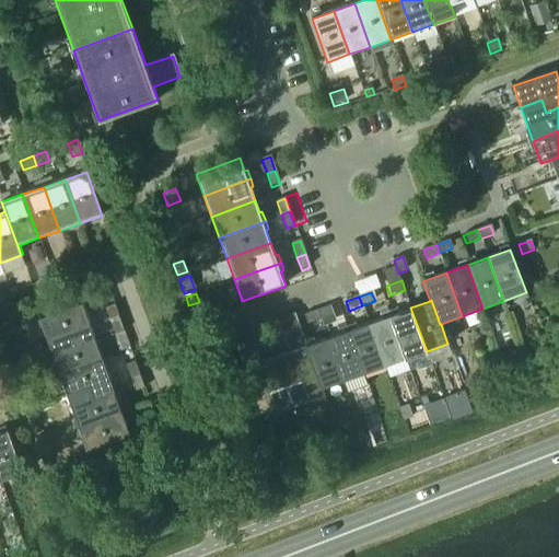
[(38,320),(46,341),(69,333),(73,345),(94,337),(82,304),(38,320)]
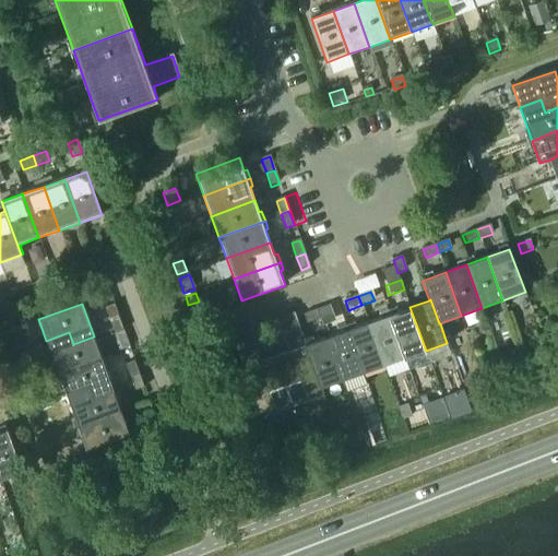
[(110,322),(119,319),(115,306),(106,309),(110,322)]
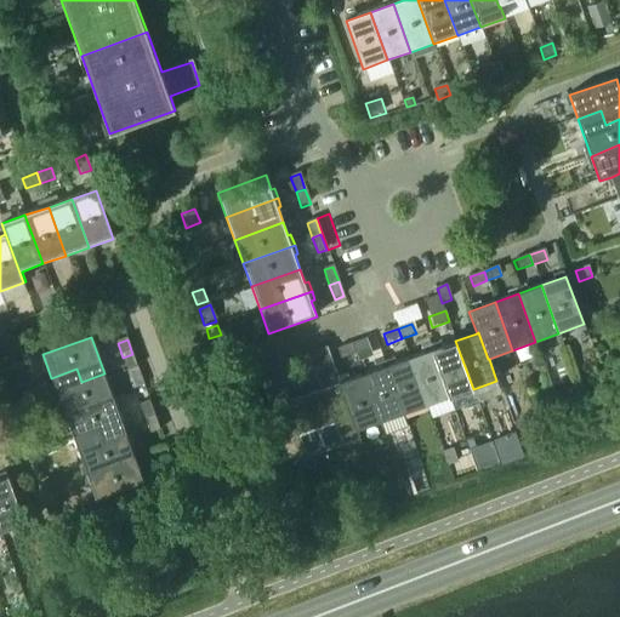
[(367,340),(351,346),(354,355),(370,350),(367,340)]
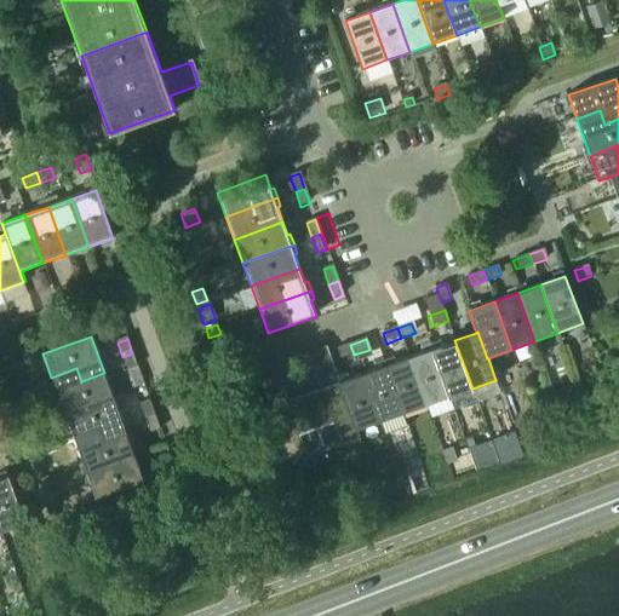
[(454,340),(431,349),(450,397),(473,389),(454,340)]
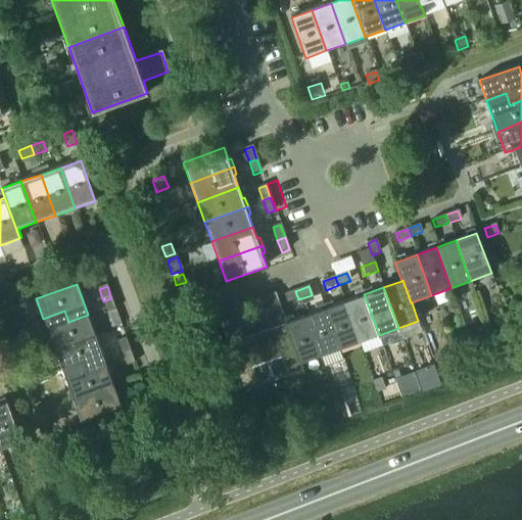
[(298,299),(295,291),(282,296),(285,304),(298,299)]
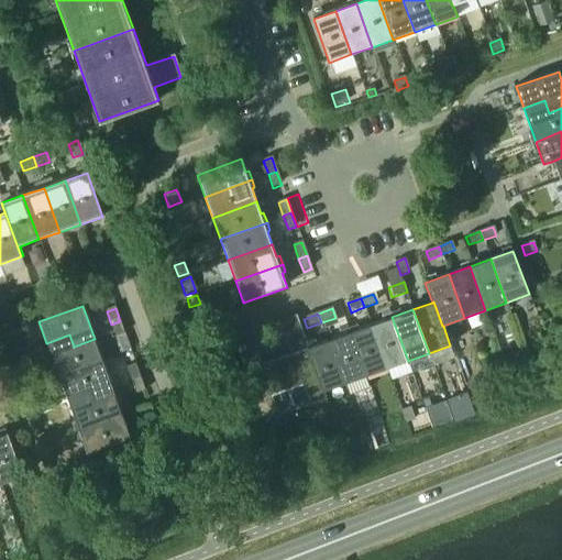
[(290,354),(275,360),(293,410),(326,399),(323,392),(322,393),(306,349),(307,348),(296,316),(278,321),(290,354)]
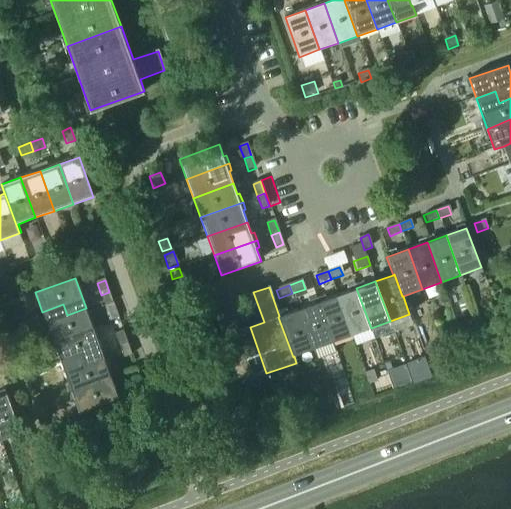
[(356,288),(337,295),(351,335),(371,328),(356,288)]
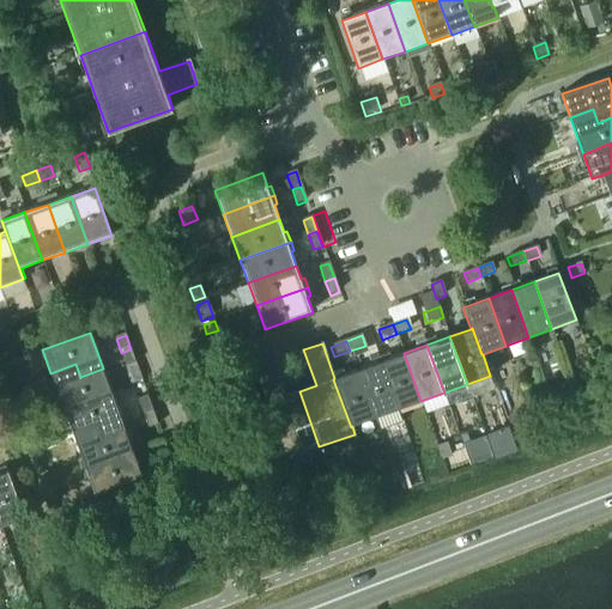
[(127,369),(135,365),(137,365),(131,349),(121,353),(127,369)]
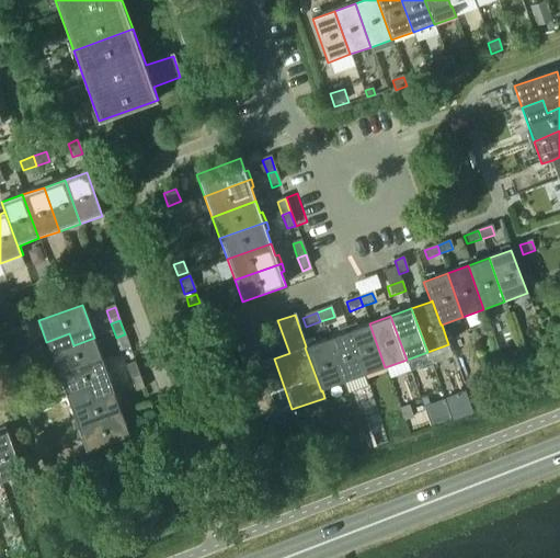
[(369,323),(349,331),(364,375),(385,367),(369,323)]
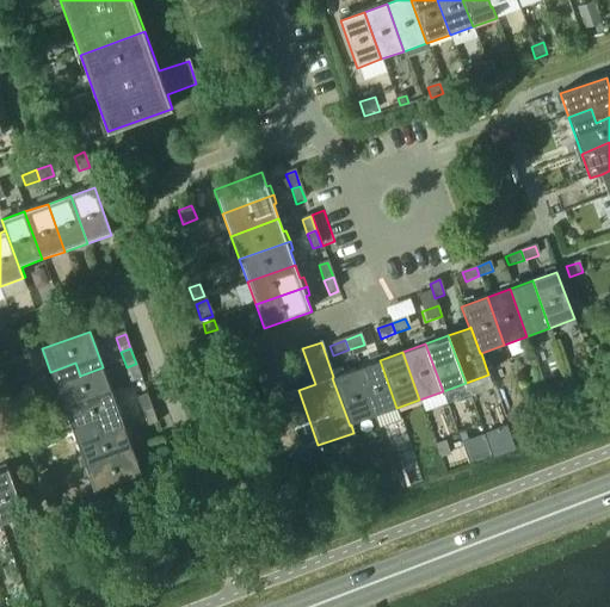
[(285,457),(318,445),(299,390),(283,396),(270,360),(253,366),(285,457)]
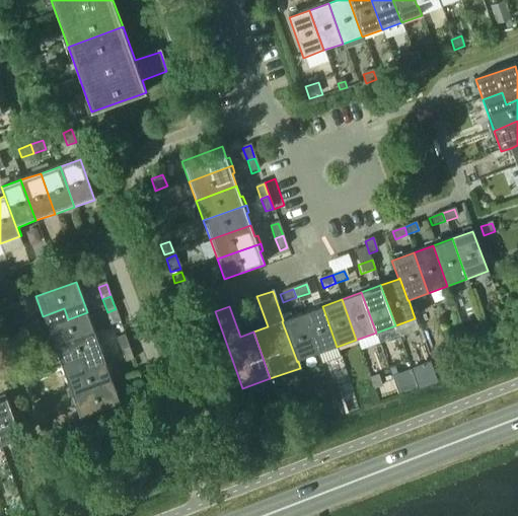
[(322,306),(302,313),(317,354),(337,347),(322,306)]
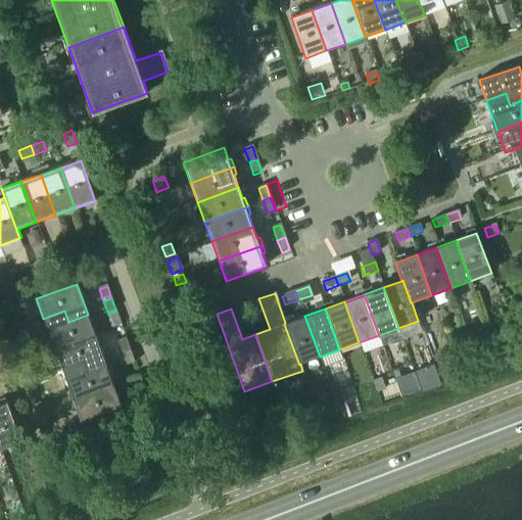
[(43,319),(54,349),(95,335),(88,315),(68,322),(64,311),(43,319)]
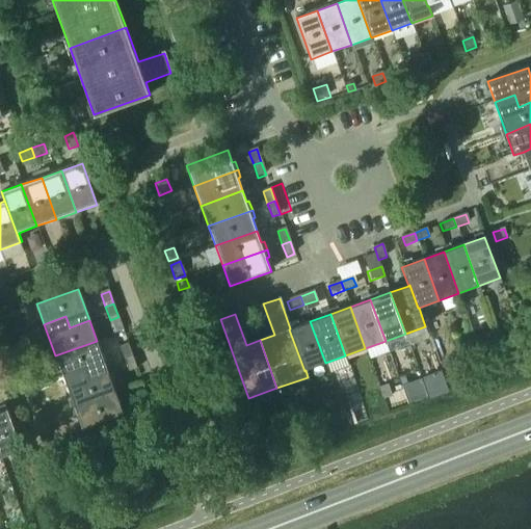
[(310,321),(290,328),(289,329),(304,371),(306,370),(325,363),(310,321)]
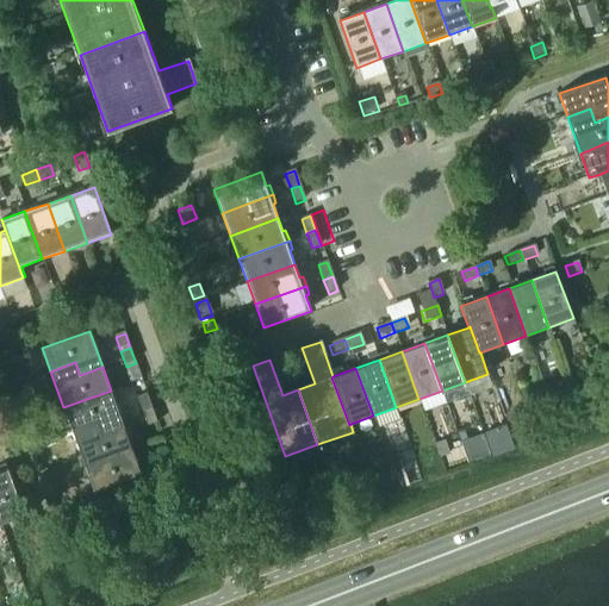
[(63,407),(72,430),(97,422),(101,435),(125,426),(111,391),(63,407)]
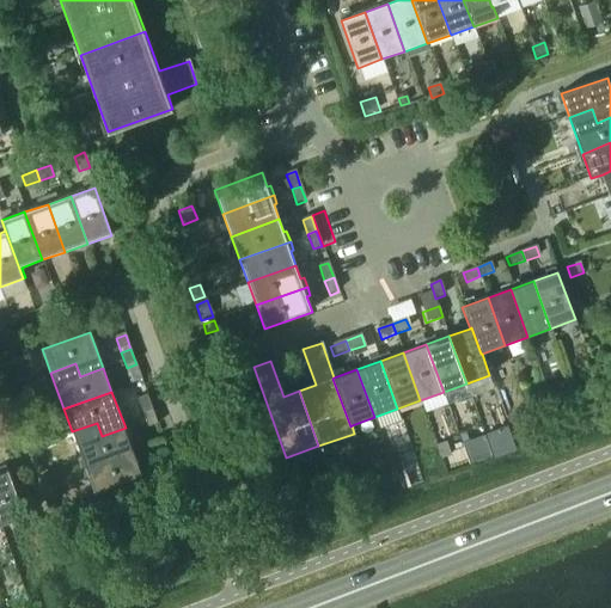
[(569,393),(551,400),(556,412),(574,405),(569,393)]
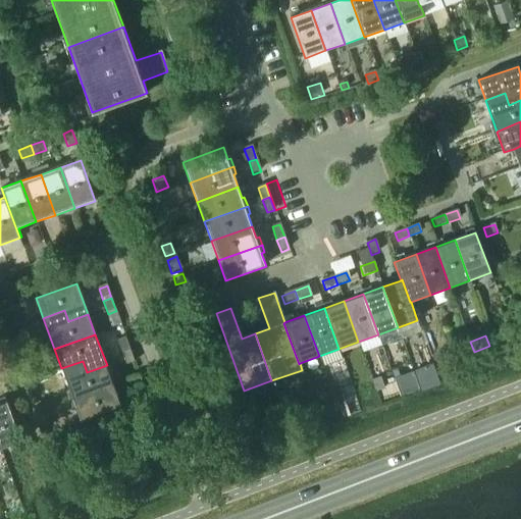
[(122,354),(131,350),(125,338),(117,341),(122,354)]
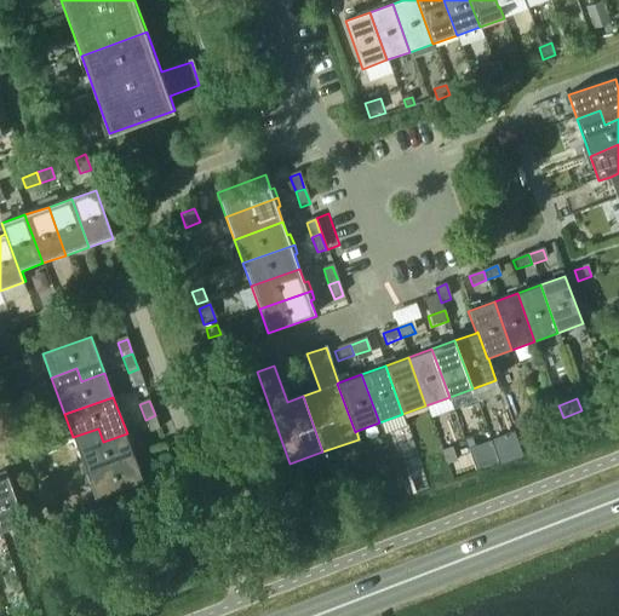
[(150,435),(159,431),(161,431),(155,415),(145,420),(150,435)]
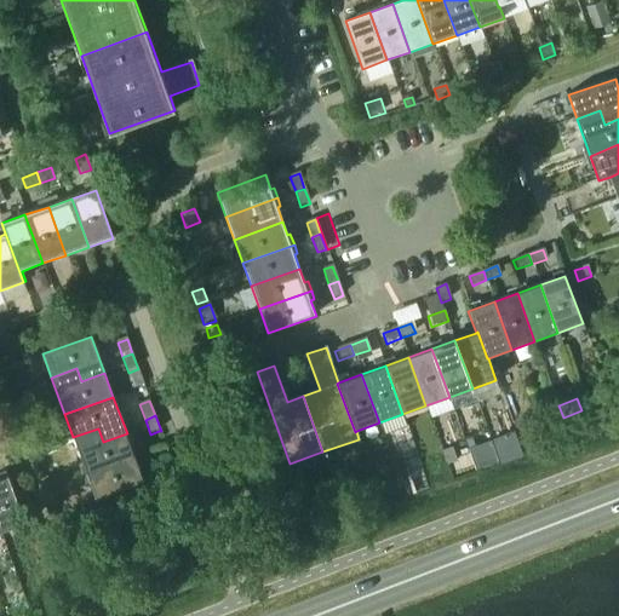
[(513,424),(517,439),(533,435),(527,418),(513,424)]
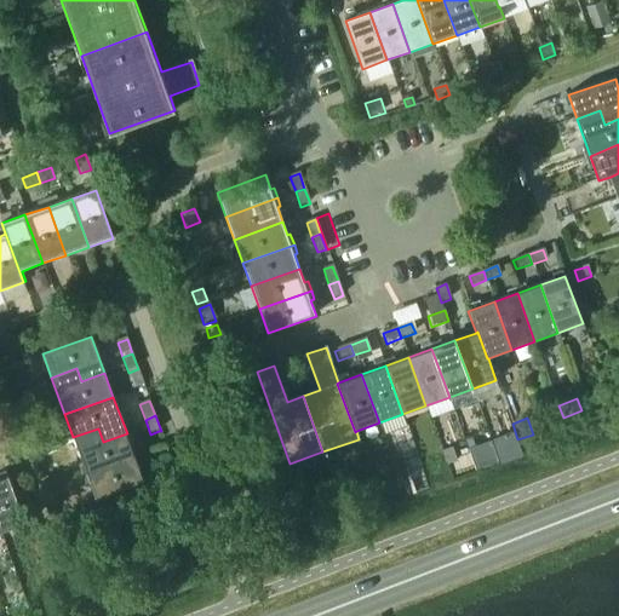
[(73,437),(86,475),(136,456),(127,433),(103,442),(98,429),(73,437)]
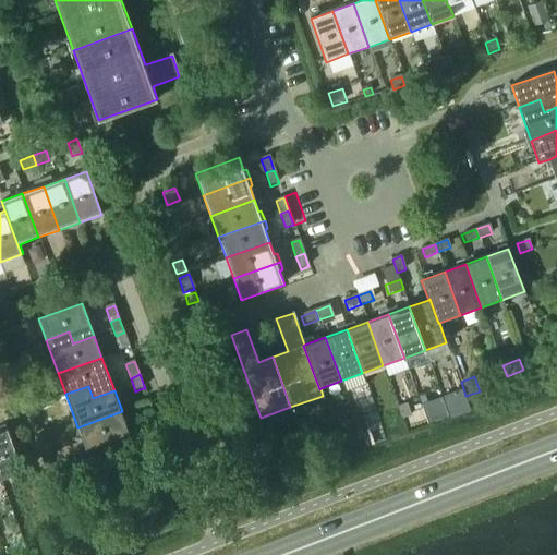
[(463,390),(442,398),(450,420),(471,411),(463,390)]
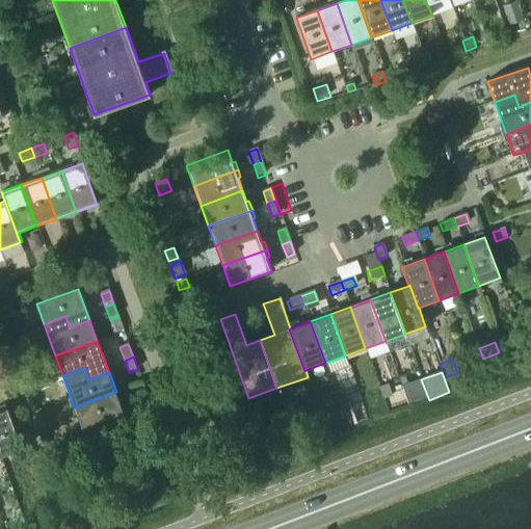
[(421,379),(401,387),(407,403),(427,397),(421,379)]
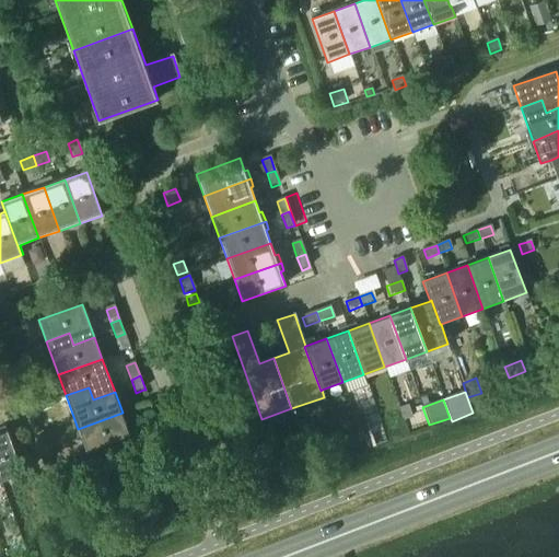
[(398,408),(404,421),(412,419),(407,406),(398,408)]
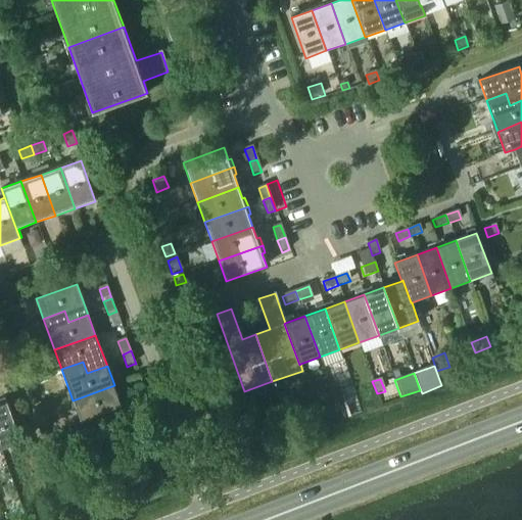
[(140,399),(146,397),(147,396),(143,384),(135,387),(140,399)]
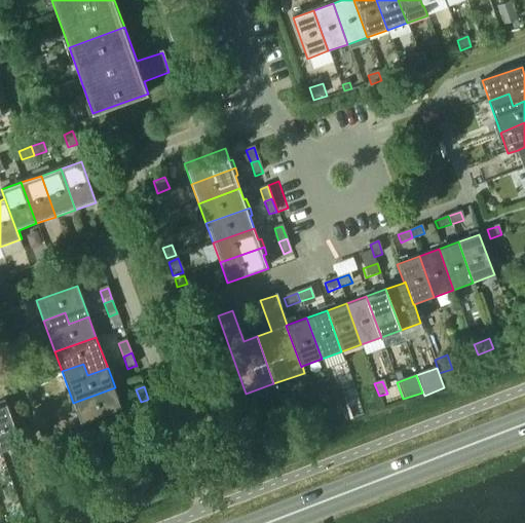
[(122,408),(115,387),(73,403),(81,423),(122,408)]
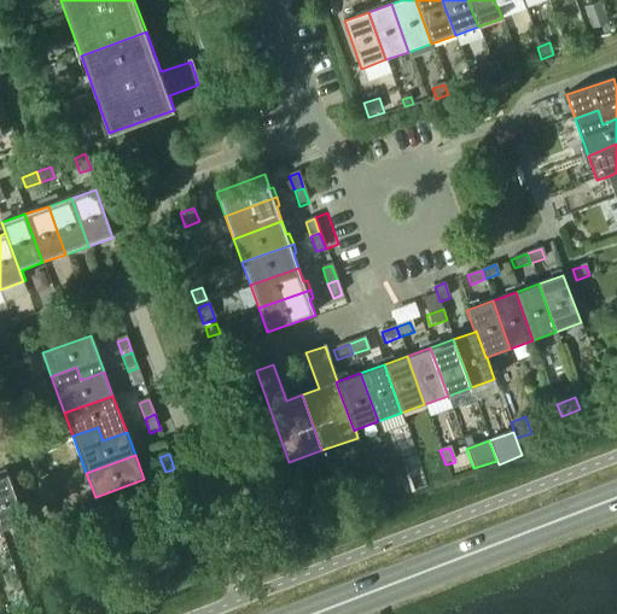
[(403,460),(394,463),(399,478),(408,475),(403,460)]
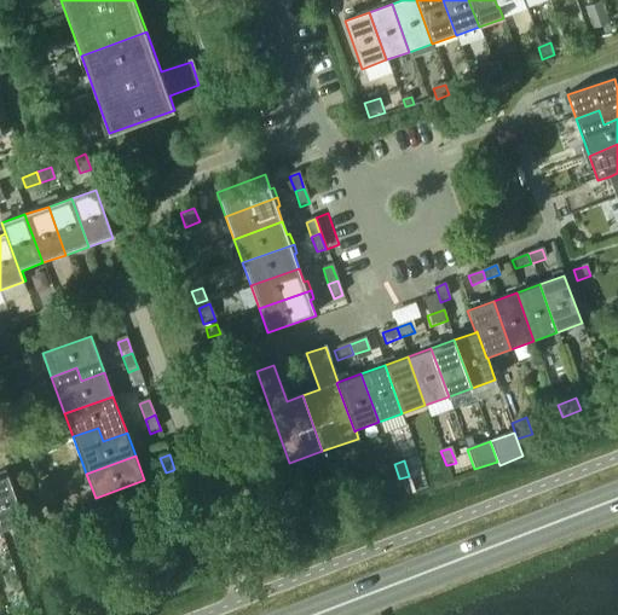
[(9,476),(0,479),(0,531),(1,534),(27,524),(9,476)]
